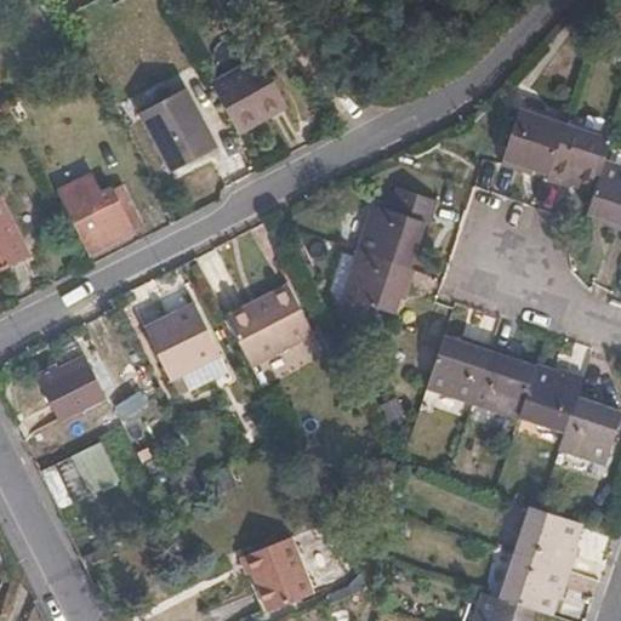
[(211,83),(238,132),(288,106),(260,55),(211,83)]
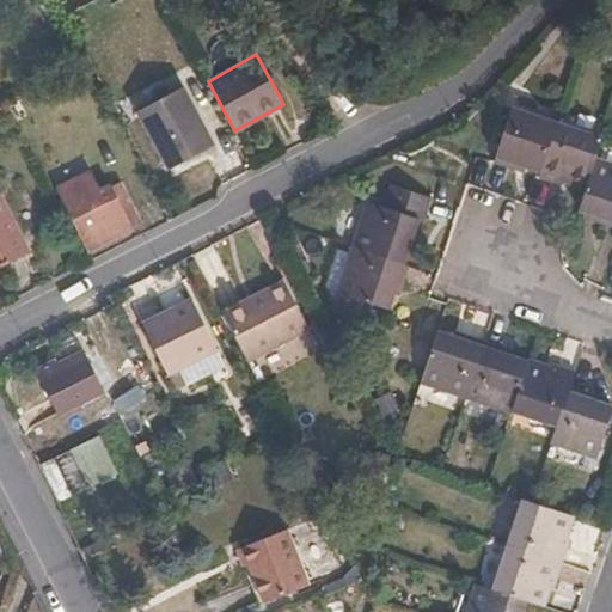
[(179,85),(134,111),(165,169),(212,144),(179,85)]
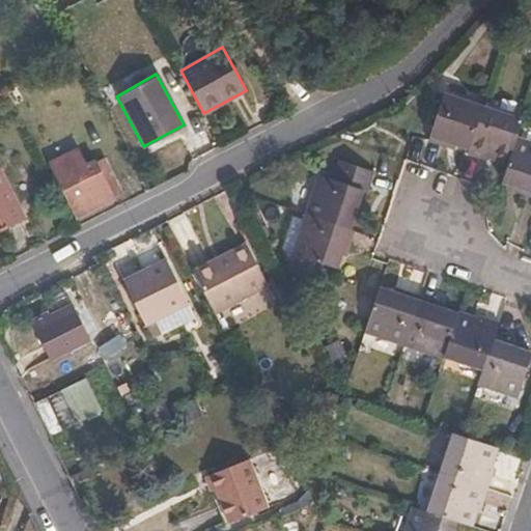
[(450,142),(469,148),(482,109),(442,96),(427,140),(447,147),(450,142)]
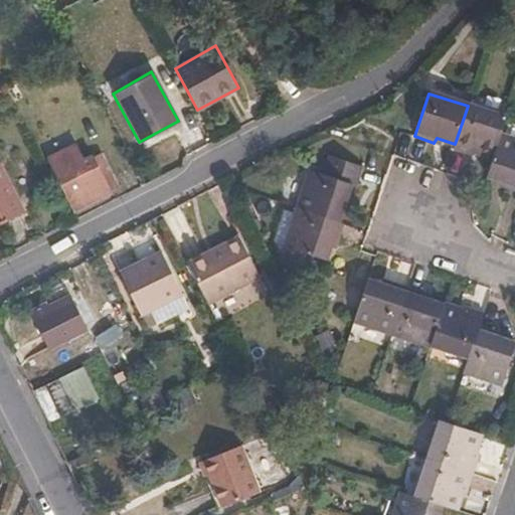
[(455,144),(454,149),(473,156),(475,150),(494,156),(500,138),(506,119),(468,106),(455,144)]
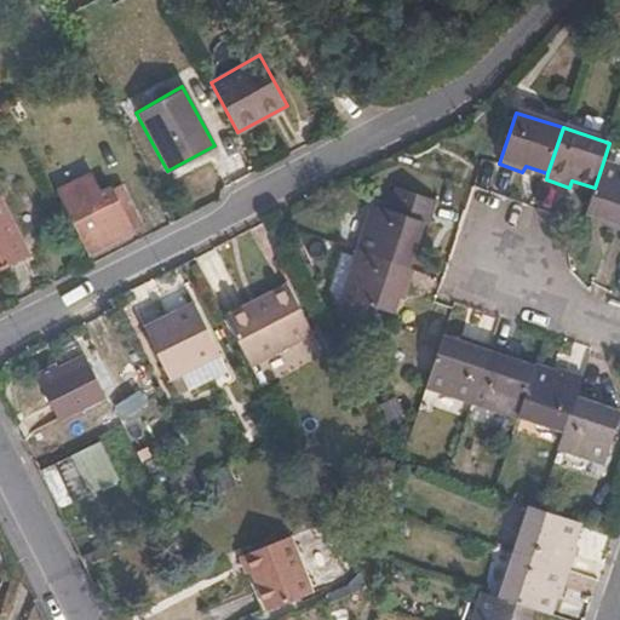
[(595,188),(586,213),(609,219),(608,224),(619,229),(619,171),(602,166),(595,188)]
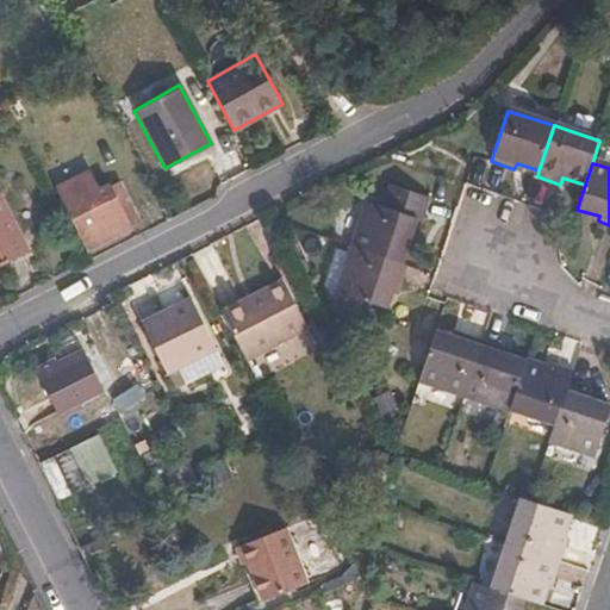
[(83,169),(51,187),(85,249),(130,224),(120,209),(129,204),(114,176),(106,181),(93,188),(83,169)]
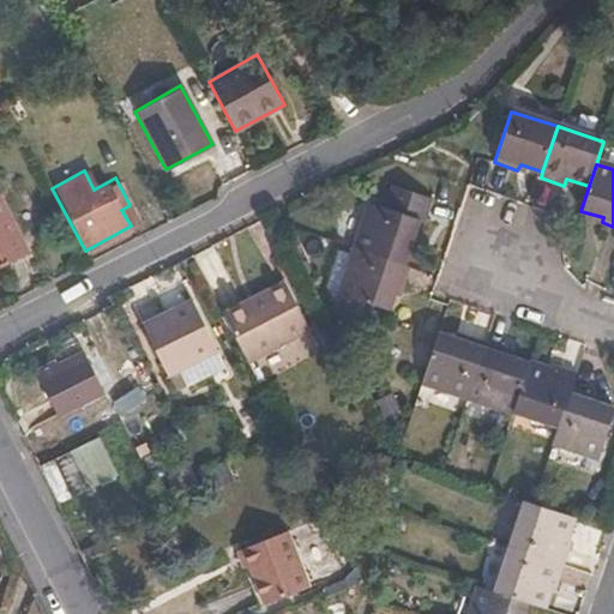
[(373,208),(359,252),(405,269),(411,247),(417,248),(433,202),(392,188),(385,211),(373,208)]
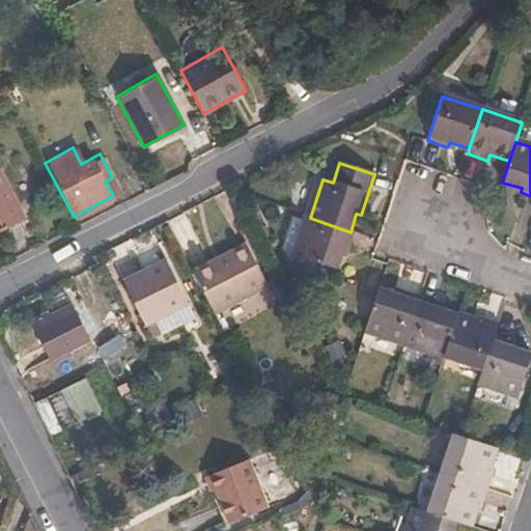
[(0,176),(0,232),(23,220),(0,176)]
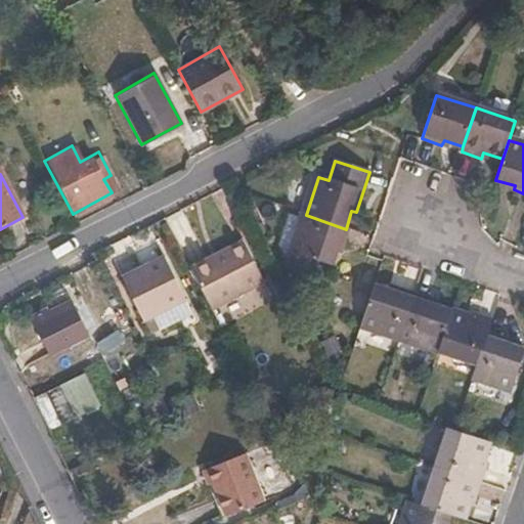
[(111,175),(103,179),(112,192),(119,189),(111,175)]
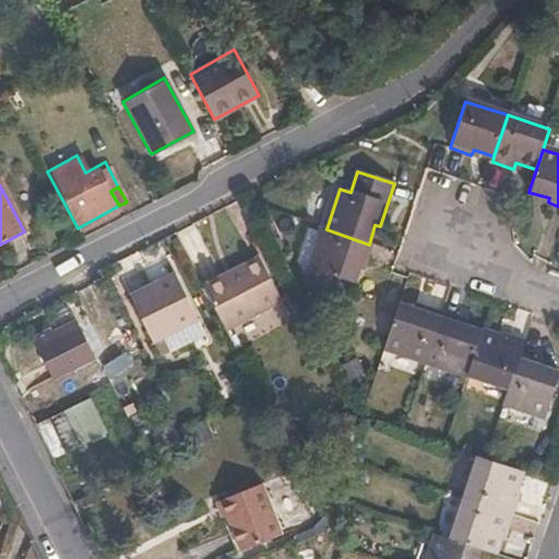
[(369,245),(326,229),(311,271),(353,286),(360,266),(366,268),(372,246),(369,245)]
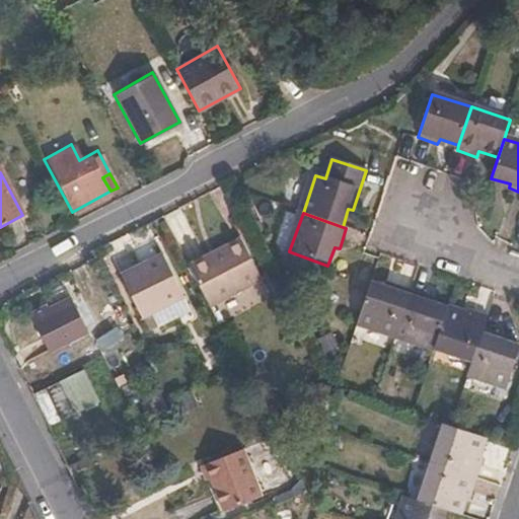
[(190,266),(211,306),(261,279),(240,238),(190,266)]
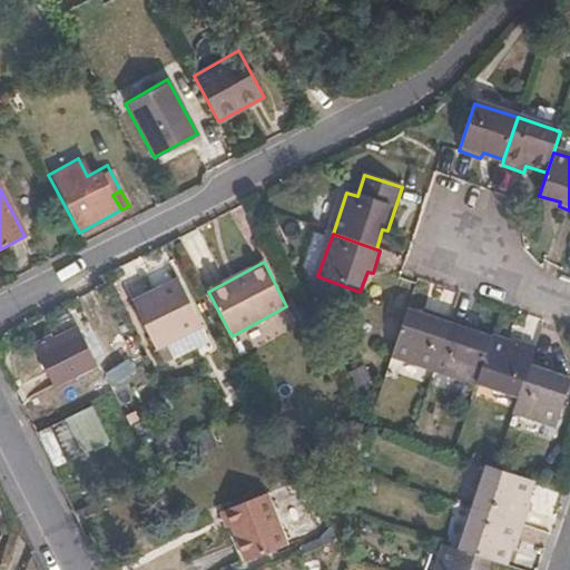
[(206,327),(183,282),(136,306),(159,352),(169,347),(206,327)]
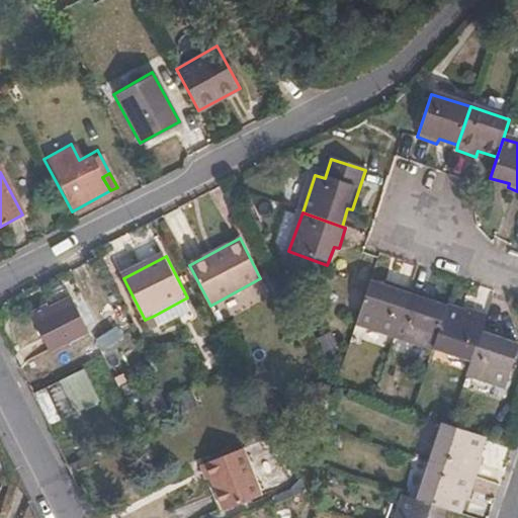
[(356,324),(394,336),(409,293),(392,287),(390,291),(369,284),(356,324)]
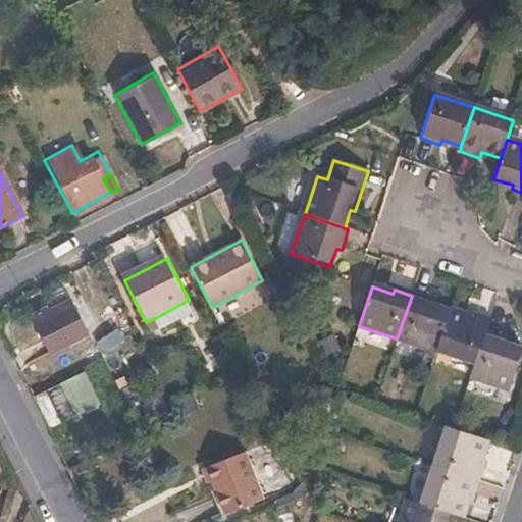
[(412,296),(397,338),(435,352),(449,313),(431,307),(432,303),(412,296)]
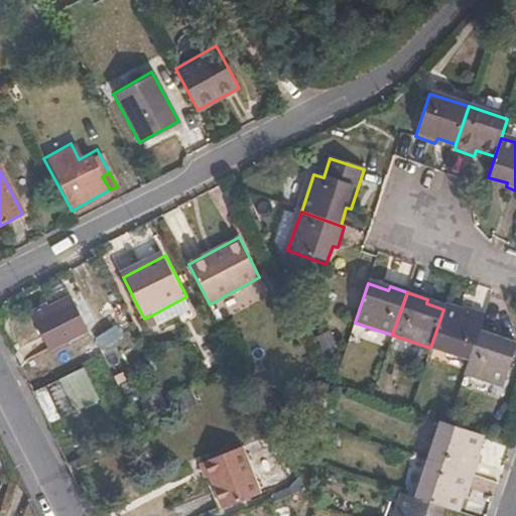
[(29,308),(50,349),(89,328),(72,296),(49,309),(44,300),(29,308)]
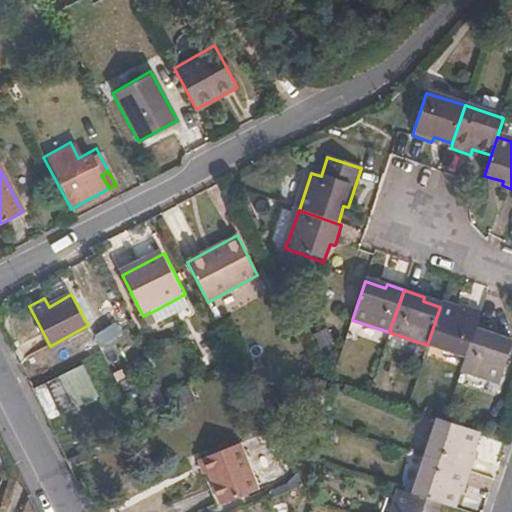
[(185,294),(152,312),(158,325),(192,309),(185,294)]
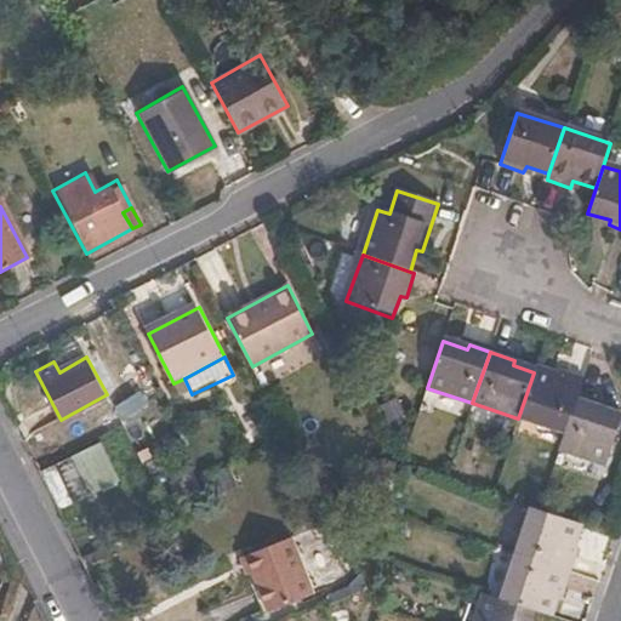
[(564,433),(576,396),(577,394),(581,381),(562,376),(559,381),(534,372),(518,419),(564,433)]
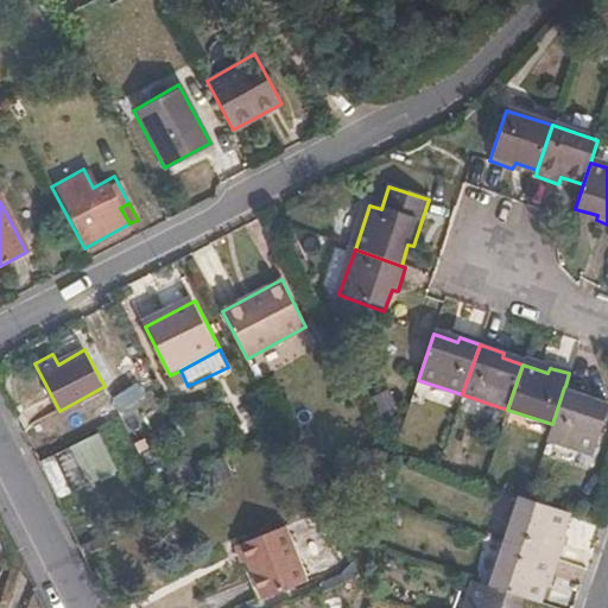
[(594,453),(607,410),(607,406),(590,400),(590,396),(564,387),(552,424),(548,438),(594,453)]
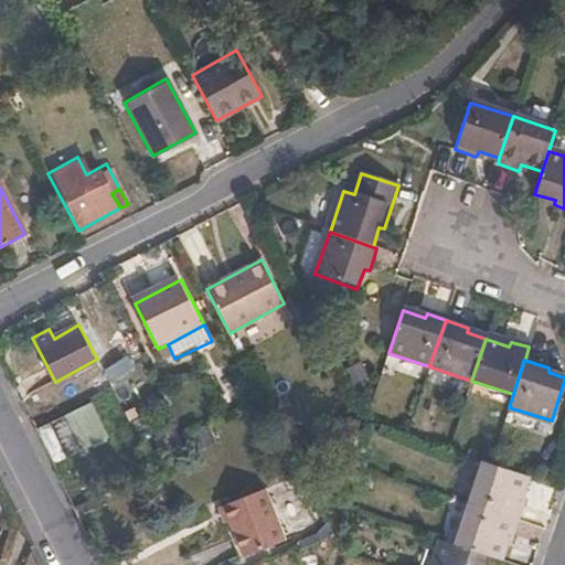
[(484,461),(470,504),(519,521),(526,499),(521,496),(526,476),(484,461)]
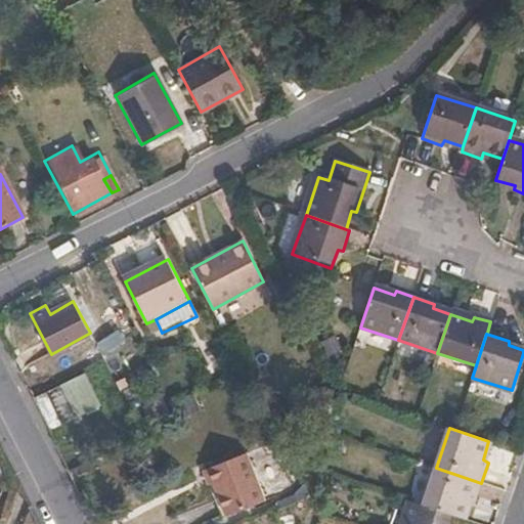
[(206,469),(231,517),(263,505),(245,455),(206,469)]
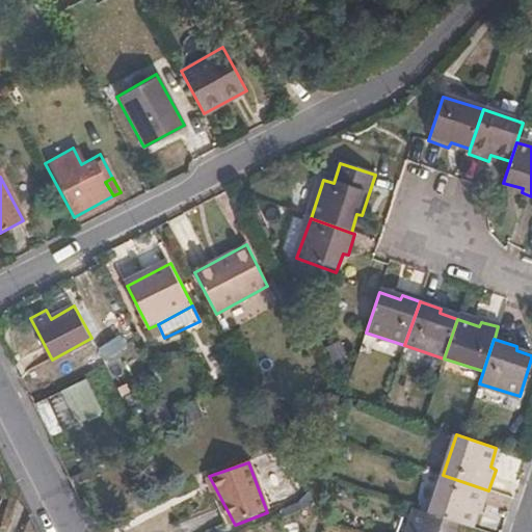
[(430,514),(457,524),(470,528),(476,508),(482,509),(488,490),(443,475),(430,514)]
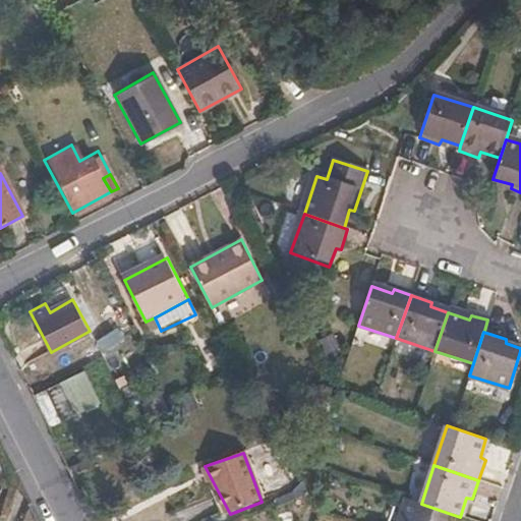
[(221,517),(230,514),(205,466),(204,467),(221,517)]
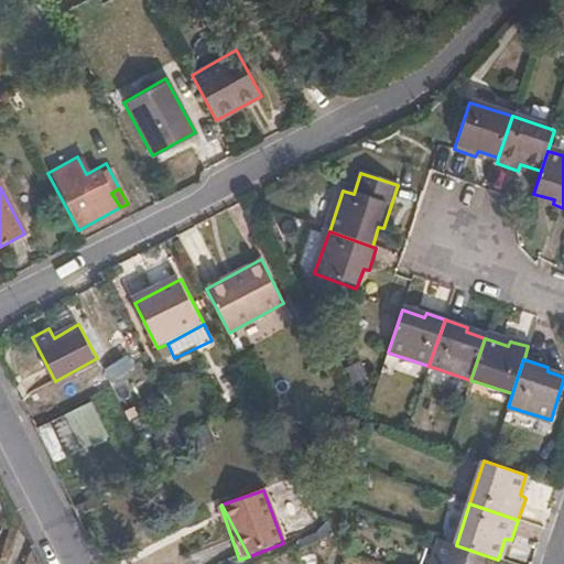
[(442,541),(434,563),(481,563),(485,555),(456,545),(442,541)]
